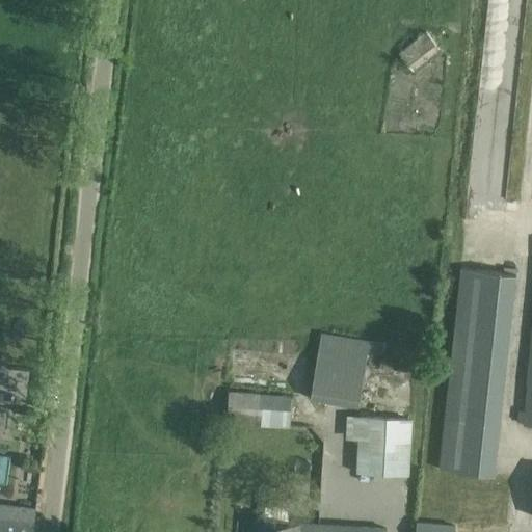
[(426,30),(400,53),(414,71),(441,50),(426,30)]
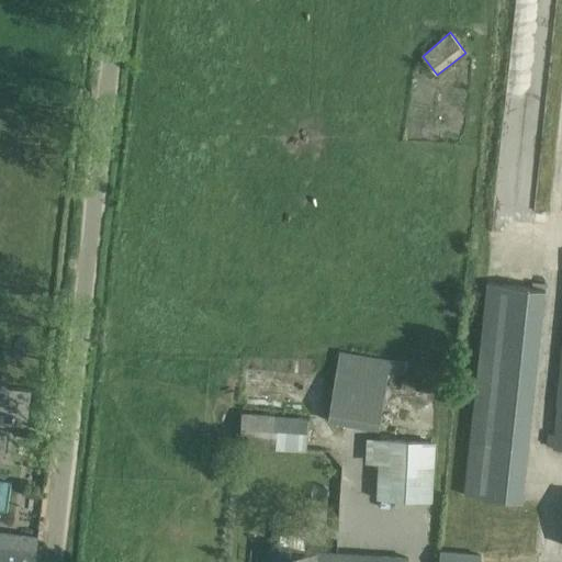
[(482,281),(462,494),(517,498),(536,285),(482,281)]
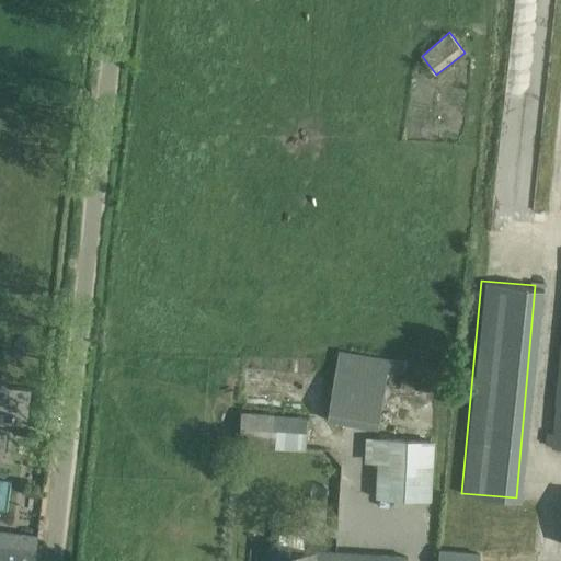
[(328,421),(378,430),(388,368),(405,371),(407,362),(340,350),(328,421)]
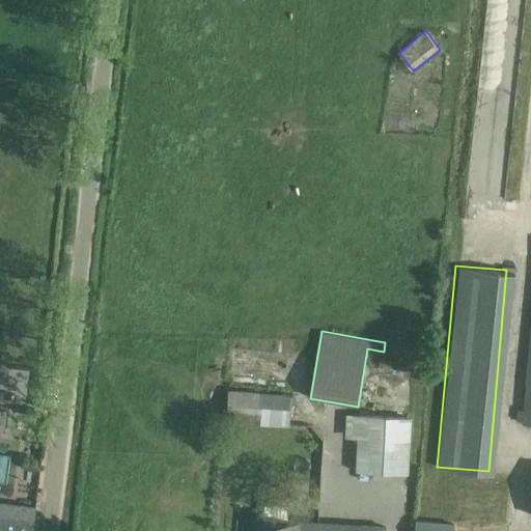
[(289,427),(291,396),(229,390),(226,421),(289,427)]
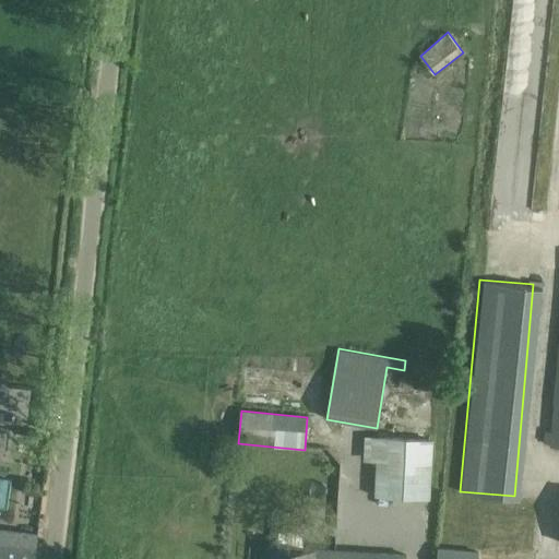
[(433,440),(365,437),(364,459),(378,459),(376,496),(430,499),(433,440)]
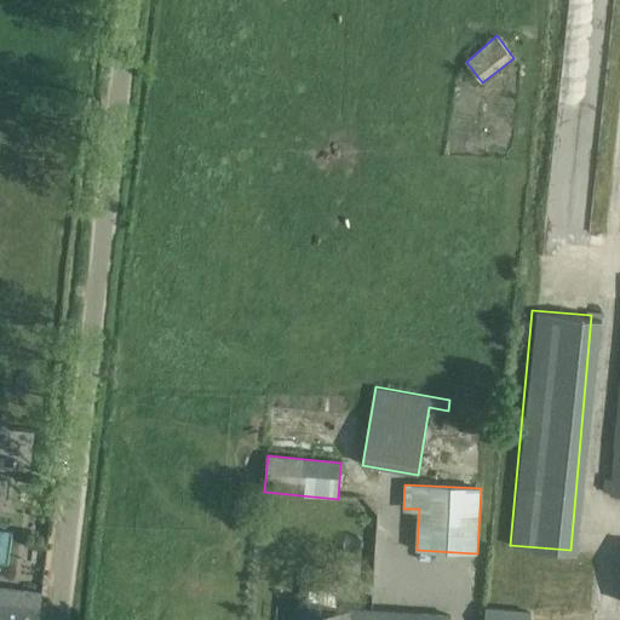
[(38,619),(41,591),(0,585),(0,619),(38,619)]
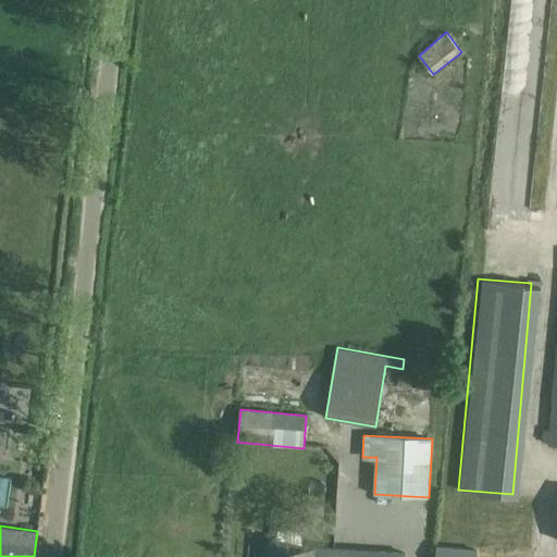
[(404,556),(405,553),(275,545),(274,556),(404,556)]
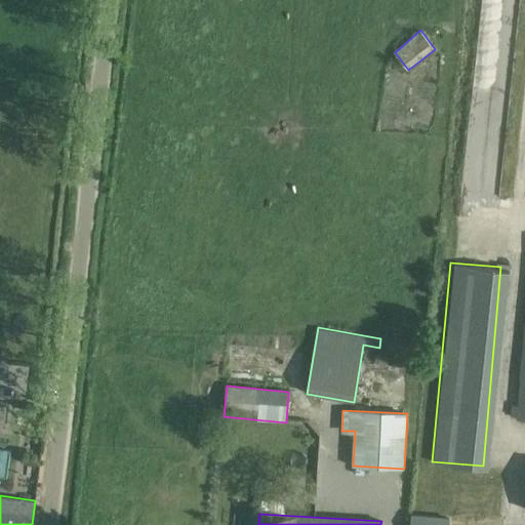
[(409,524),(447,524),(448,519),(411,515),(409,524)]
